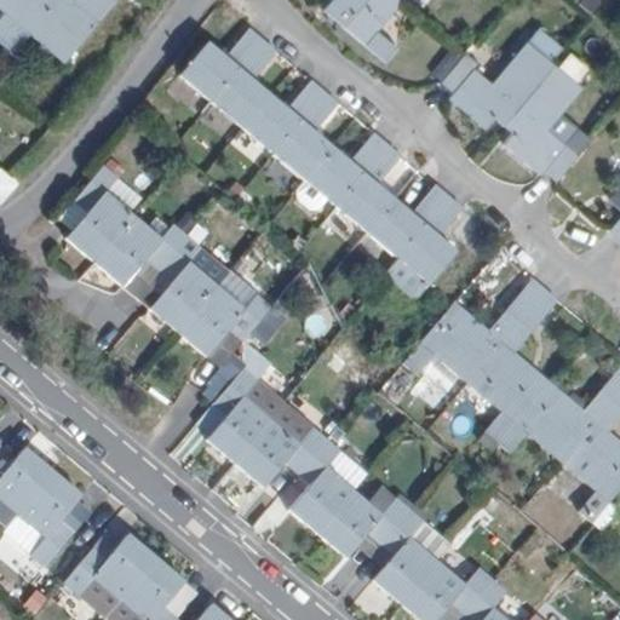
[(0,18),(0,34),(5,39),(38,0),(0,0),(10,9),(0,18)]
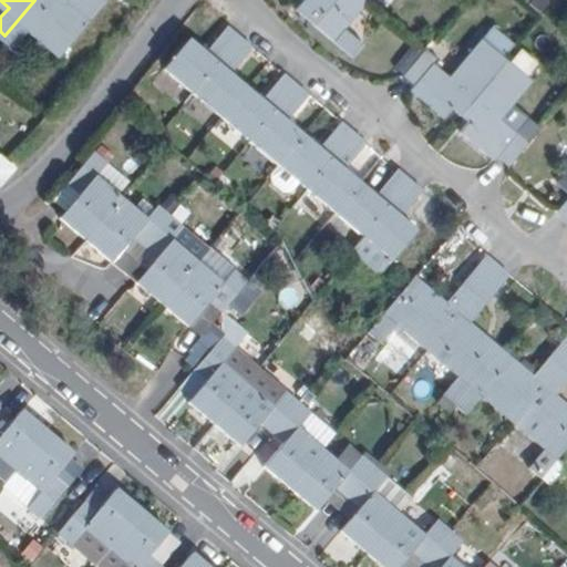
[(34,0),(4,35),(17,47),(32,28),(63,54),(107,0),(34,0)]
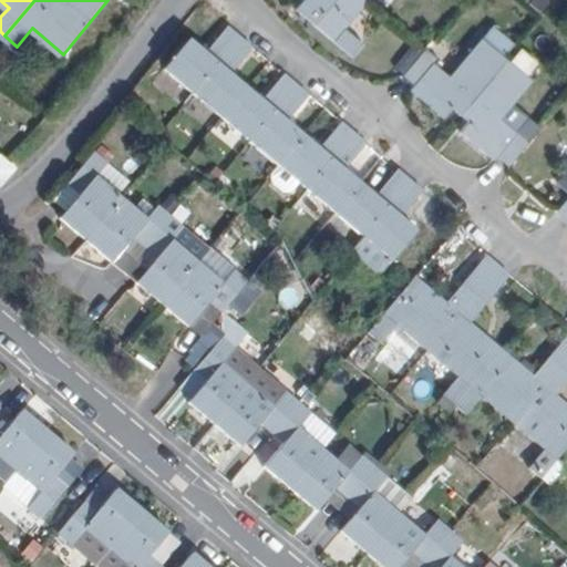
[(302,0),(298,7),(367,68),(378,55),(363,42),(380,23),(360,7),(352,0),(302,0)]
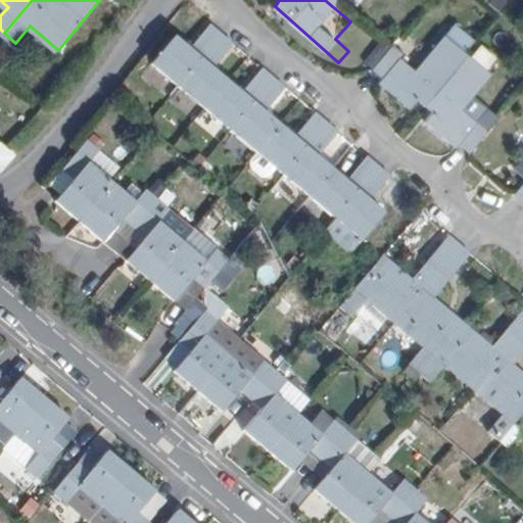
[(209,25),(205,26),(187,48),(172,37),(149,64),(177,88),(221,35),(209,25)]
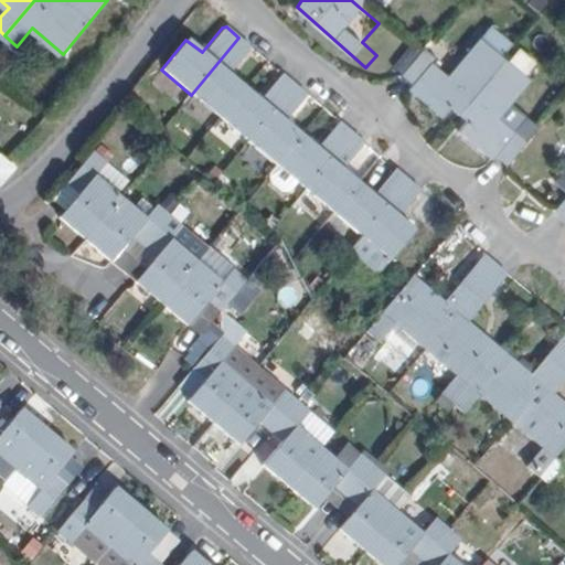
[(220,118),(245,88),(228,75),(251,50),(251,48),(238,38),(191,95),(220,118)]
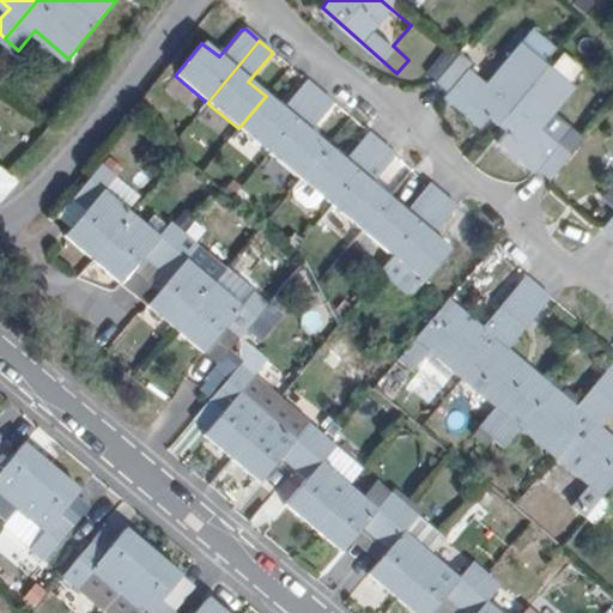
[(497,123),(547,64),(521,42),(486,83),(455,56),(432,82),(445,92),(443,97),(479,128),(487,117),(497,123)]
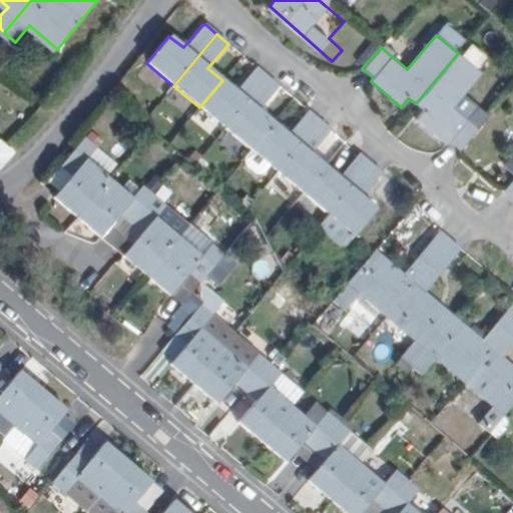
[(449,142),(459,151),(478,130),(489,116),(463,93),(480,72),(458,53),(416,103),(423,109),(416,119),(445,145),(449,142)]
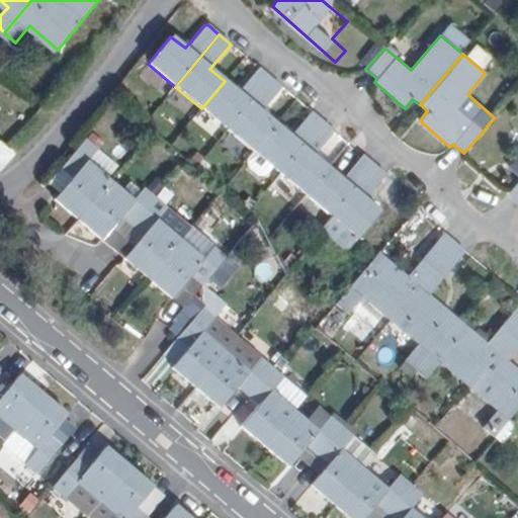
[(227,130),(270,78),(261,70),(258,70),(239,92),(225,81),(201,108),(227,130)]
